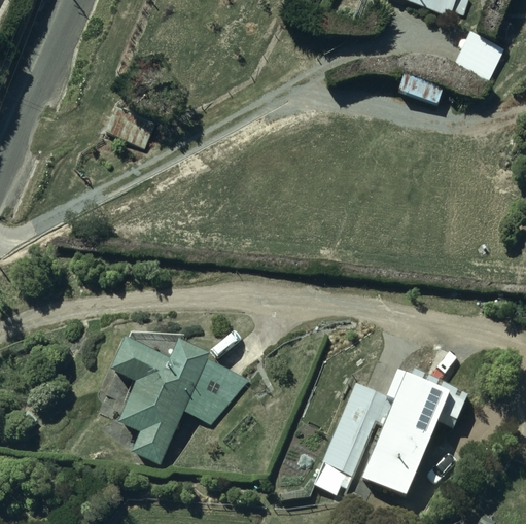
[(409,0),(451,19),(454,12),(465,18),(472,1),(468,0),(409,0)]
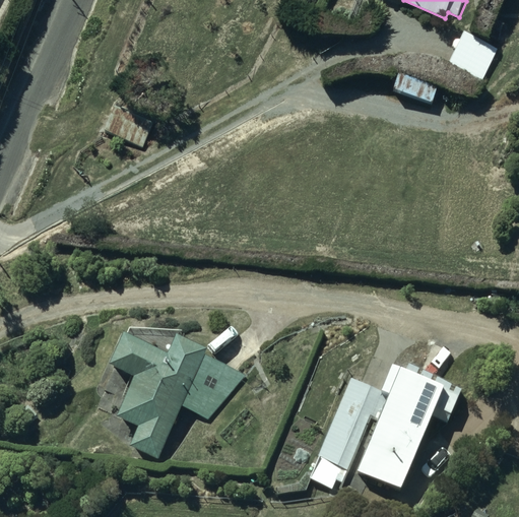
[(479,35),(463,69),(482,78),(499,44),(479,35)]
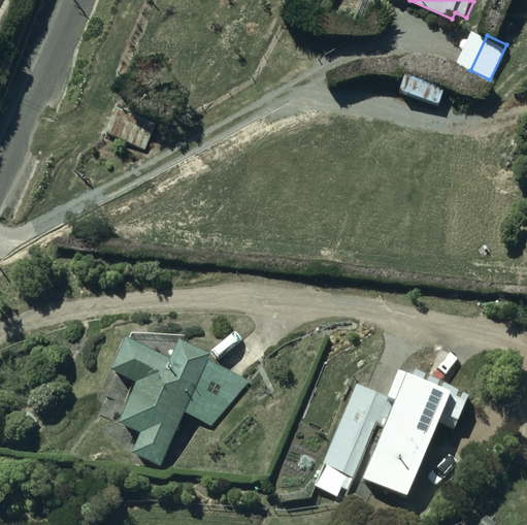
[(119,107),(108,133),(146,150),(158,125),(119,107)]
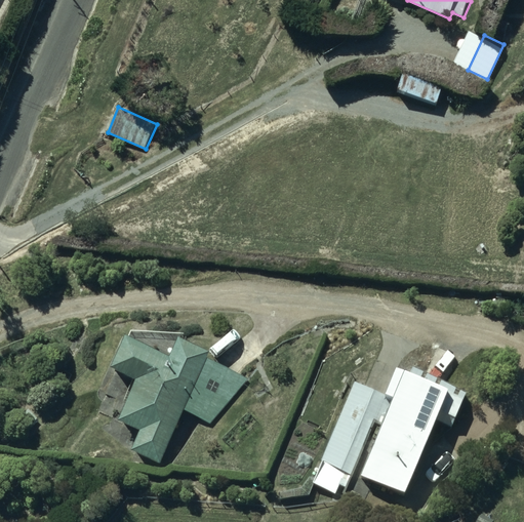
[(179,337),(170,358),(126,333),(109,367),(136,382),(119,423),(139,432),(131,453),(160,466),(184,411),(211,426),(251,379),(206,358),(209,353),(179,337)]
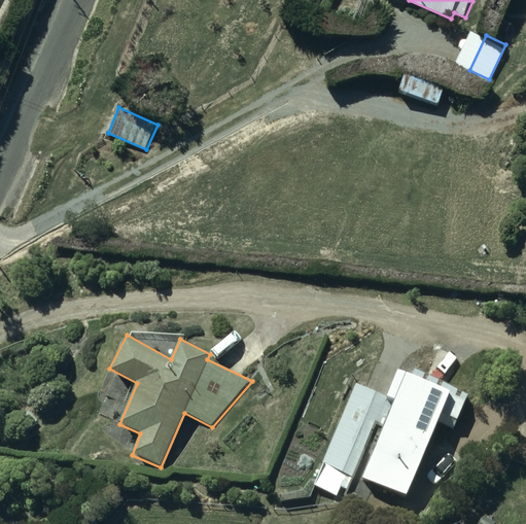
[(386,395),(356,383),(323,462),(354,475),(345,495),(359,501),(370,478),(407,493),(436,421),(455,432),(468,393),(414,365),(411,373),(397,368),(386,395)]
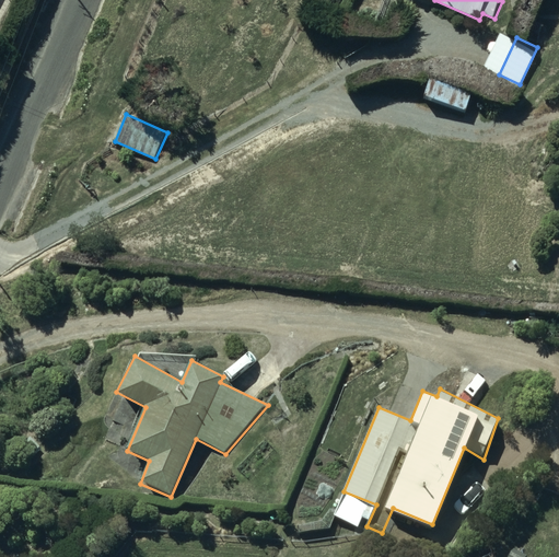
All buildings are outlined.
